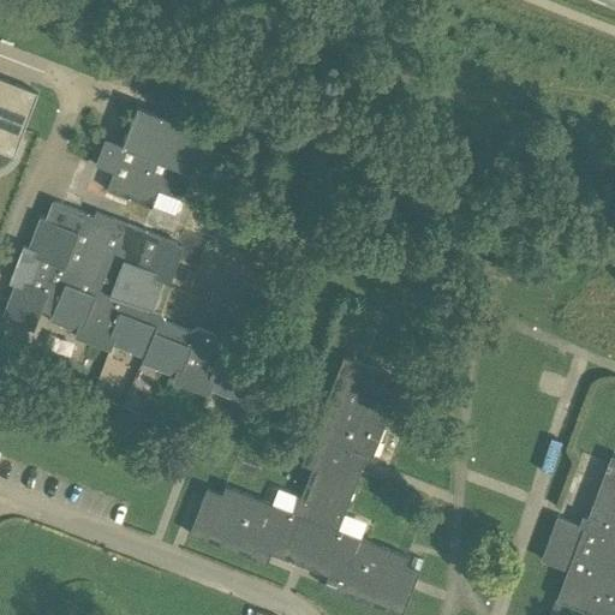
[(0,150),(13,156),(39,93),(29,89),(0,78),(0,150)]
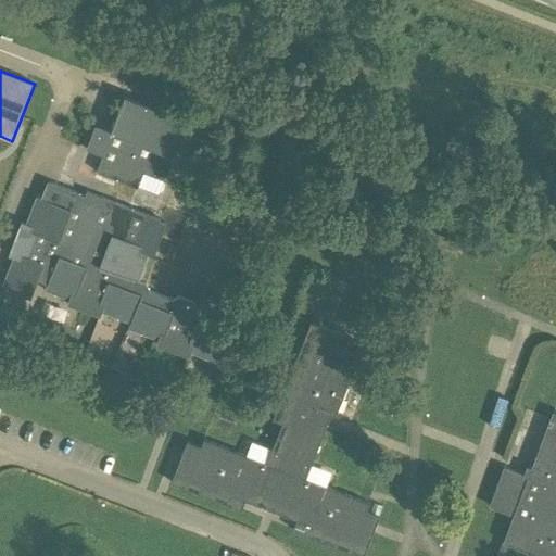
[(175,155),(176,155),(189,121),(126,96),(112,133),(113,134),(104,155),(98,172),(139,188),(144,172),(165,180),(175,155)]
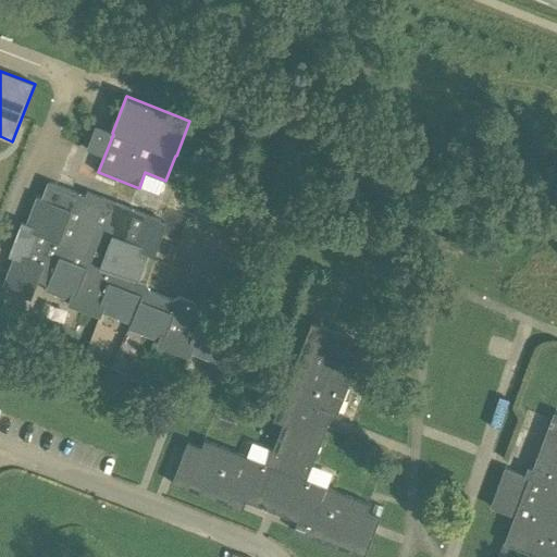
[(190,353),(218,363),(219,363),(232,329),(200,317),(194,301),(178,295),(172,300),(150,293),(148,283),(140,280),(150,254),(156,256),(169,223),(164,221),(164,220),(87,190),(85,197),(51,184),(46,198),(38,195),(27,224),(22,222),(9,255),(15,257),(3,286),(33,298),(41,275),(52,280),(47,292),(71,300),(69,304),(100,316),(102,312),(132,324),(128,331),(160,342),(158,346),(189,358),(190,353)]
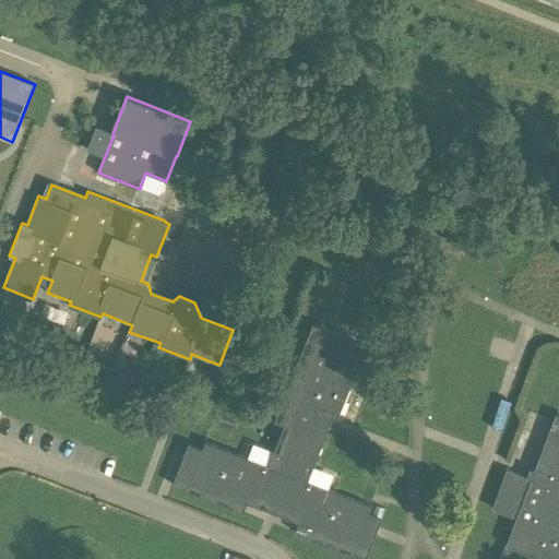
[(237,195),(218,188),(213,204),(232,211),(237,195)]
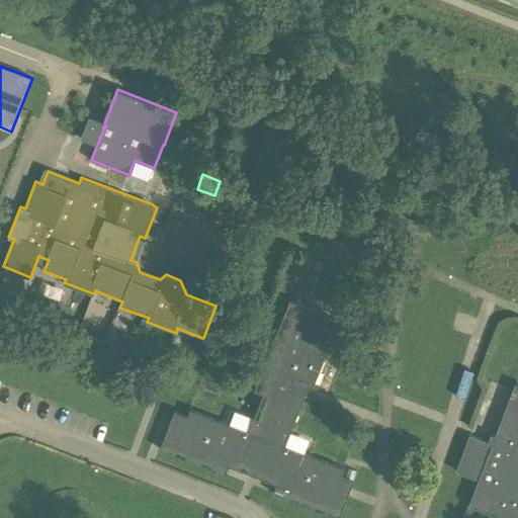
[(517,274),(509,298),(517,300),(517,274)]
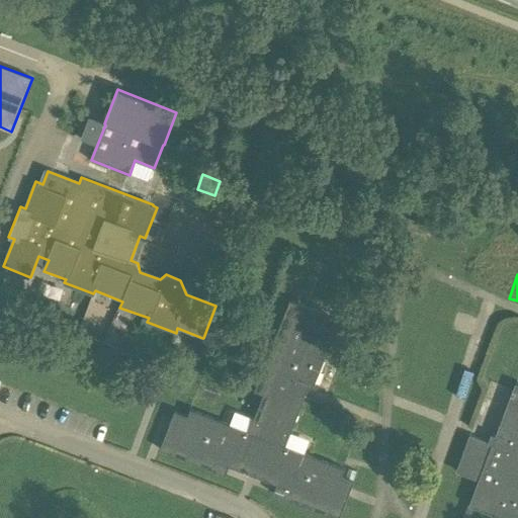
[(276,485),(272,494),(335,517),(337,517),(352,481),(340,476),(343,468),(284,446),(309,382),(313,384),(323,358),(319,356),(329,331),(322,328),(327,316),(288,300),(254,392),(262,395),(248,431),(189,409),(186,416),(173,411),(159,449),(224,475),(228,466),(276,485)]
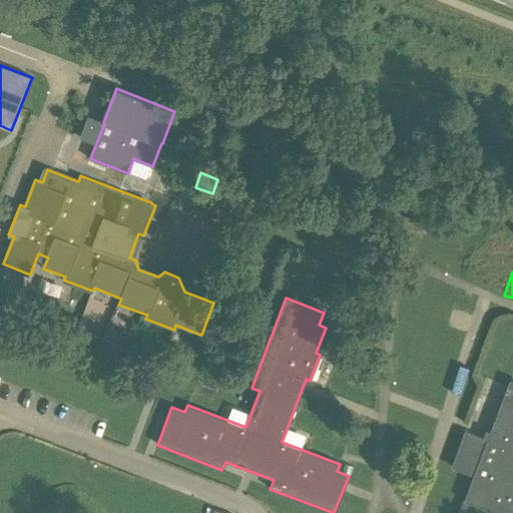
[(512,512),(512,382),(510,382),(488,440),(468,433),(456,465),(476,472),(465,500),(465,501),(496,512),(512,512)]
